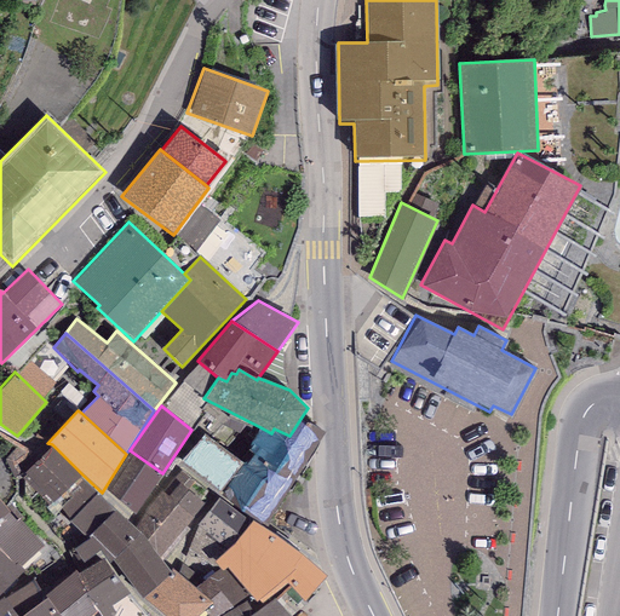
[(325,432),(300,419),(290,436),(274,429),(271,433),(260,427),(254,435),(258,437),(248,449),(253,453),(245,465),(220,494),(265,524),(325,432)]
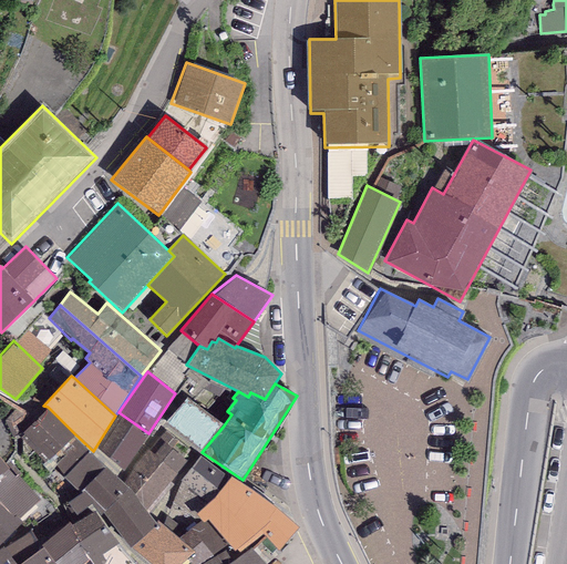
[(187,397),(165,423),(202,452),(224,426),(187,397)]
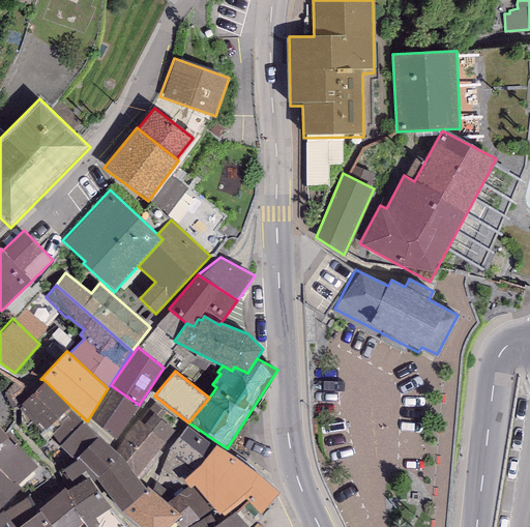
[(45,380),(21,403),(23,405),(20,408),(43,433),(58,418),(69,407),(70,406),(45,380)]
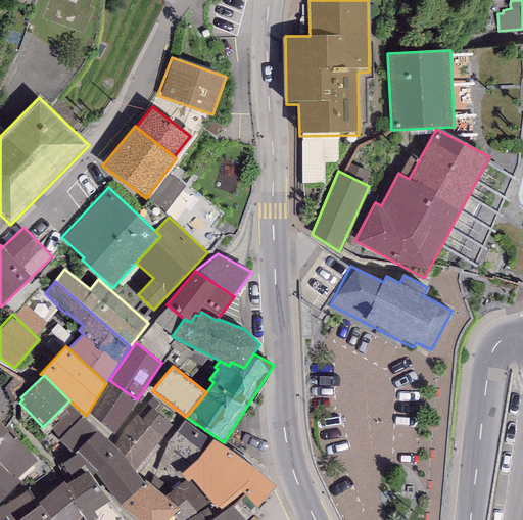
[(137,399),(109,380),(93,410),(95,418),(113,433),(137,399)]
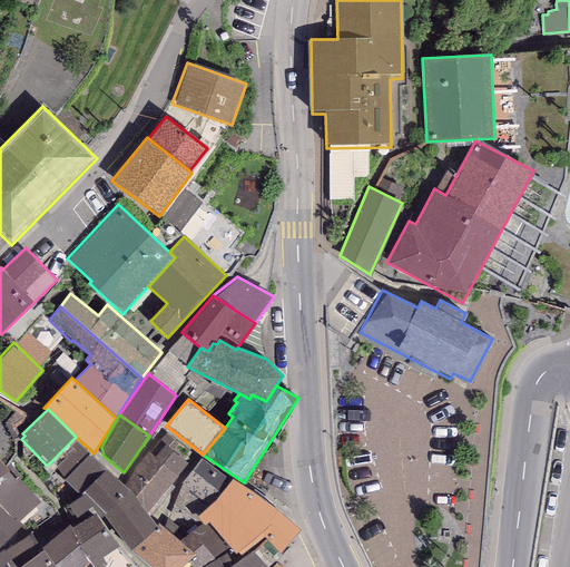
[(67,455),(56,466),(80,495),(81,492),(106,469),(75,438),(62,450),(67,455)]
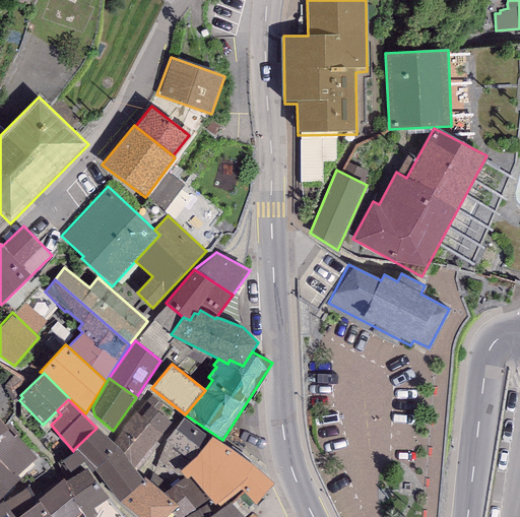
[(131,464),(134,468),(172,422),(150,404),(141,415),(133,409),(113,440),(120,449),(131,464)]
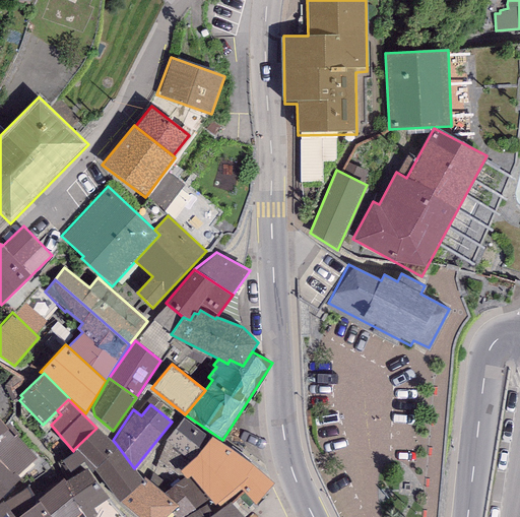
[(207,436),(184,416),(165,439),(188,458),(207,436)]
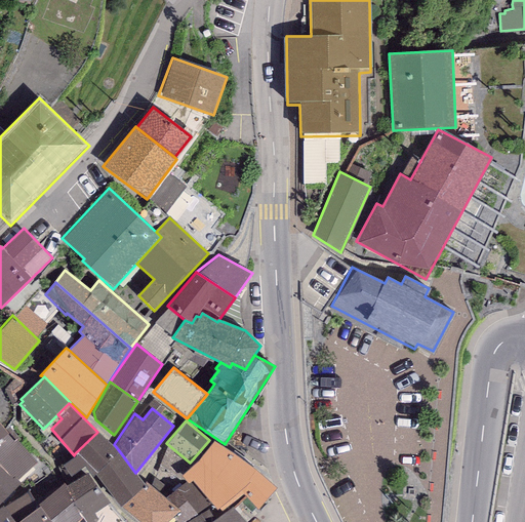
[(111,441),(97,432),(75,453),(76,454),(63,465),(71,477),(85,467),(85,468),(86,468),(90,465),(114,444),(111,441)]
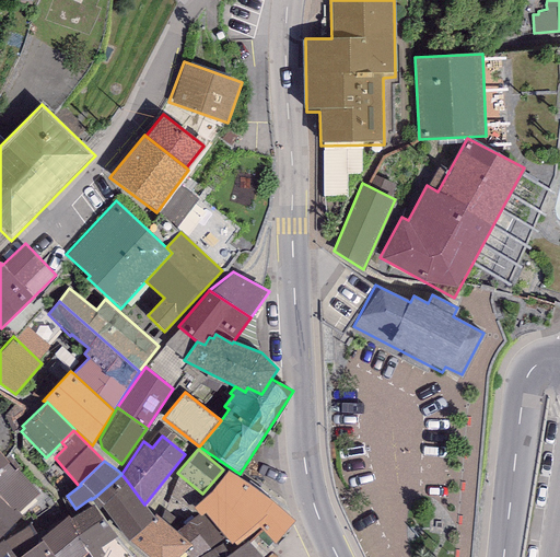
[(14,471),(8,463),(0,470),(0,497),(9,507),(11,503),(19,512),(39,495),(18,468),(14,471)]
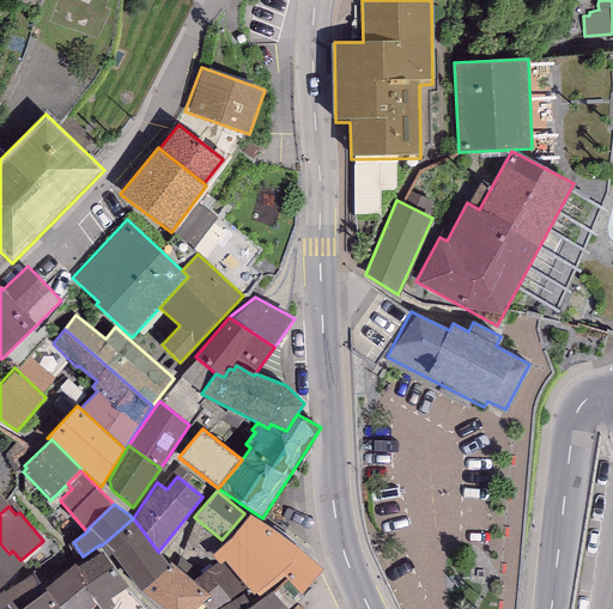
[(275,533),(249,515),(232,536),(211,555),(219,565),(225,561),(236,574),(275,533)]
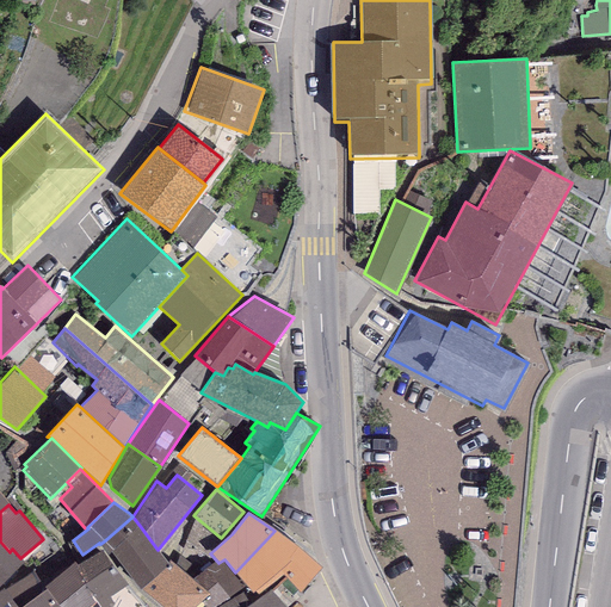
[(105,540),(100,544),(109,556),(113,551),(116,549),(118,551),(117,552),(125,569),(154,545),(141,527),(133,516),(105,540)]
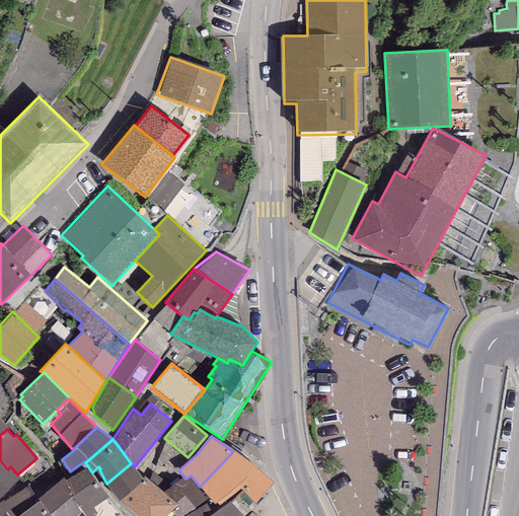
[(257,468),(233,451),(200,487),(219,507),(239,489),(257,468)]
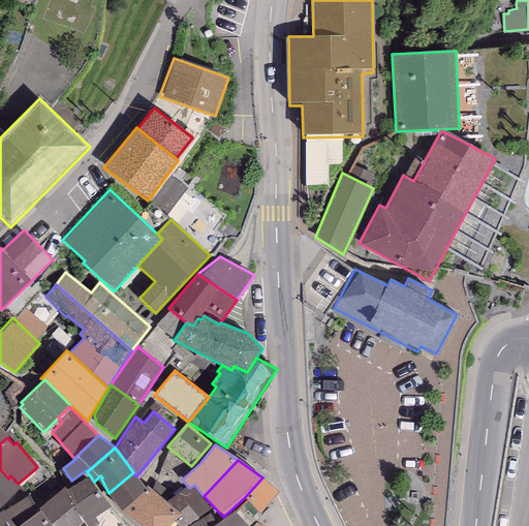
[(18,484),(10,475),(8,478),(0,469),(0,506),(20,489),(18,484)]
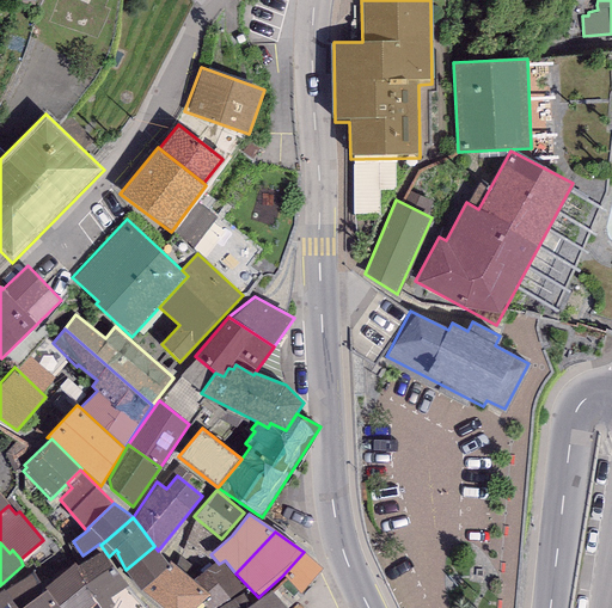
[(158,551),(154,546),(126,570),(128,573),(140,591),(144,589),(167,565),(158,551)]
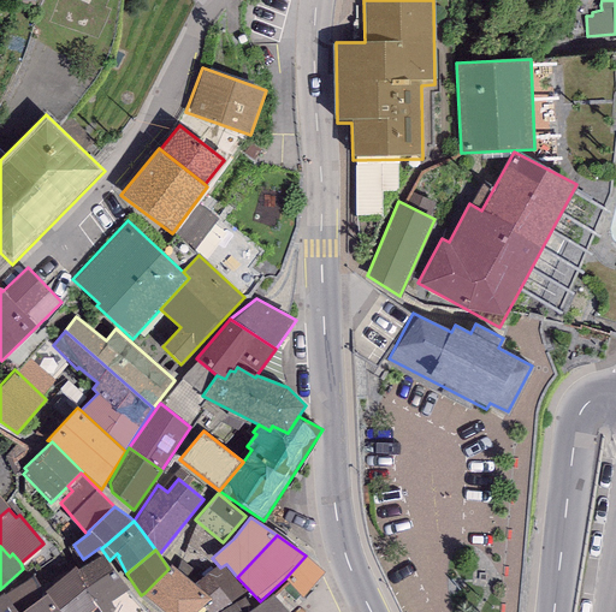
[(143,611),(144,611),(102,556),(78,570),(76,566),(45,592),(58,611),(143,611)]
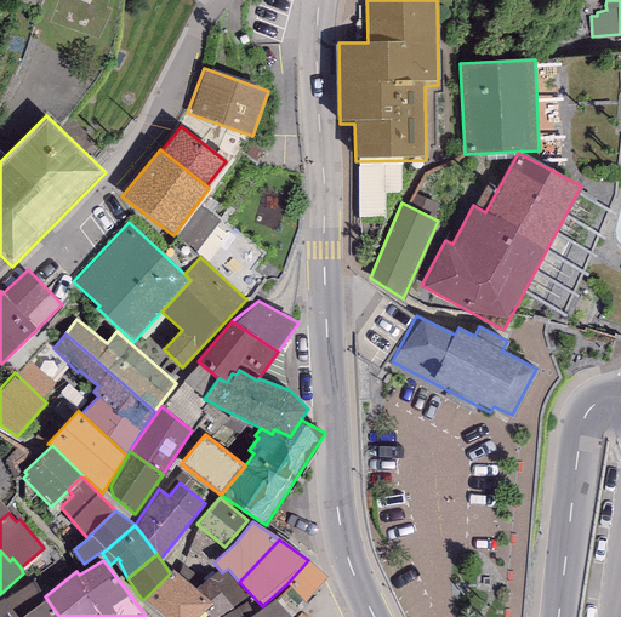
[(308,560),(286,584),(307,603),(329,578),(308,560)]
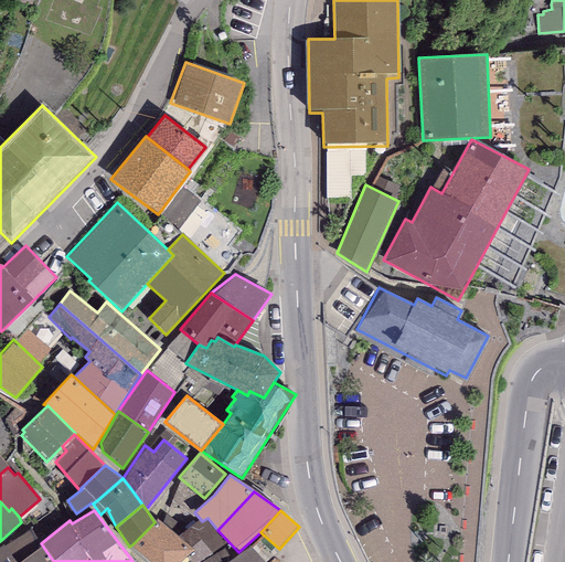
[(181,561),(195,550),(158,520),(155,522),(132,544),(151,561),(181,561)]
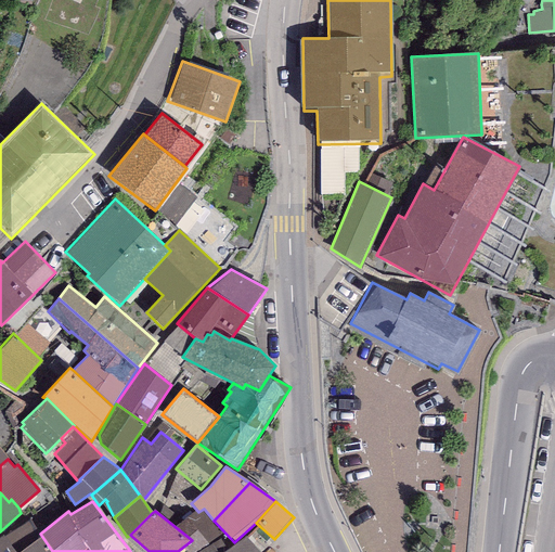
[(29,517),(3,537),(14,551),(52,551),(40,534),(29,517)]
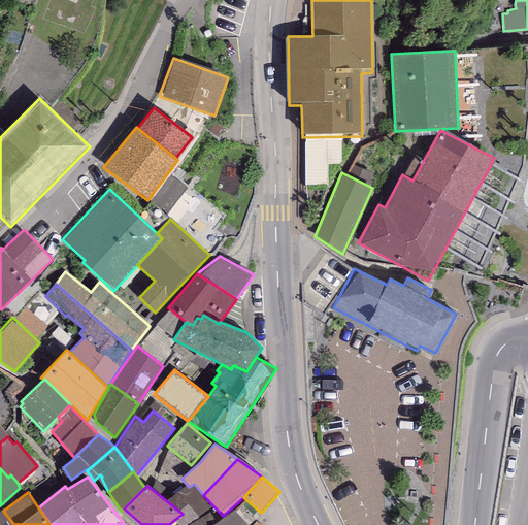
[(248,524),(233,510),(209,524),(248,524)]
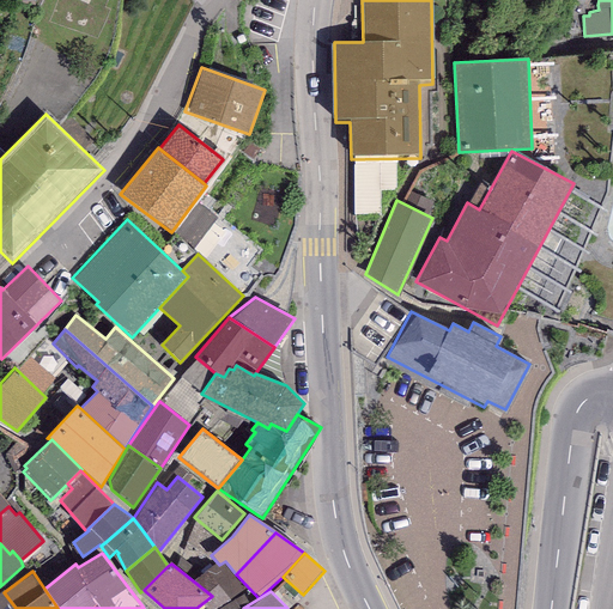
[(0,608),(16,608),(4,592),(0,594),(0,608)]
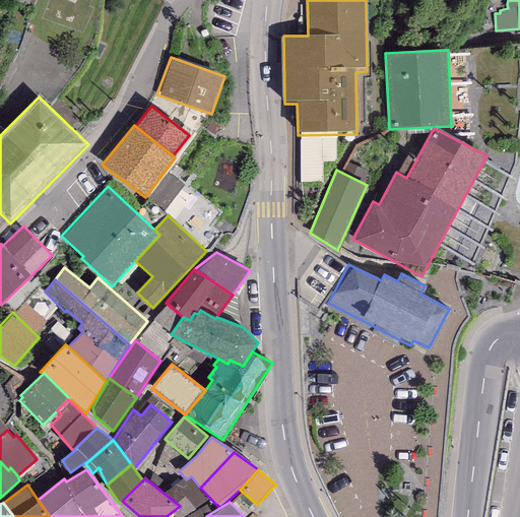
[(204,516),(198,508),(183,516),(204,516)]
